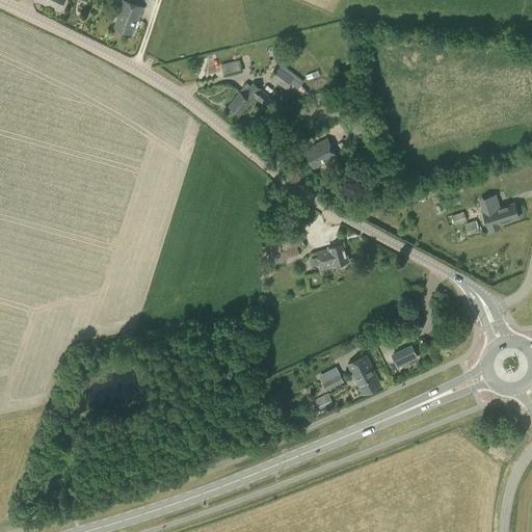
[(64,0),(35,0),(60,10),(64,0)]
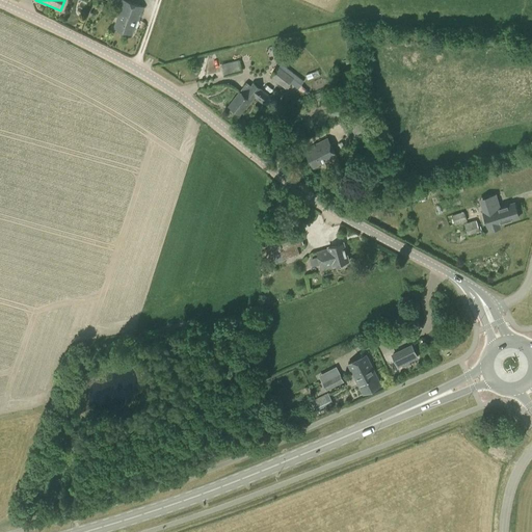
[(114,28),(132,34),(137,21),(139,21),(143,7),(123,0),(122,0),(117,12),(120,15),(114,28)]
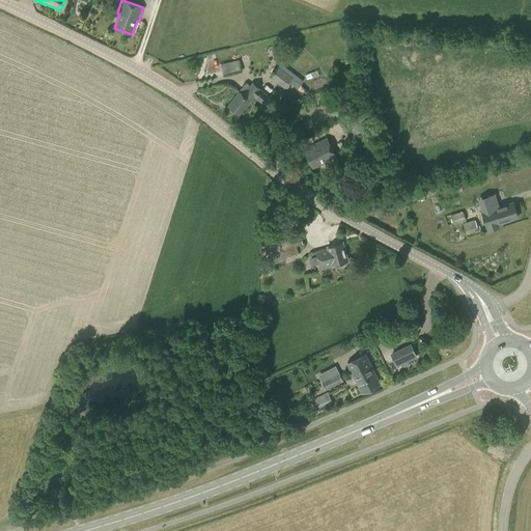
[(222,62),(224,74),(243,70),(240,58),(222,62)]
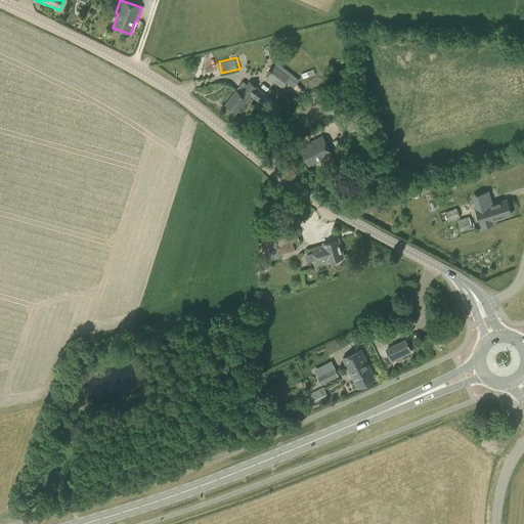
[(280,87),(291,74),(277,63),(266,76),(280,87)]
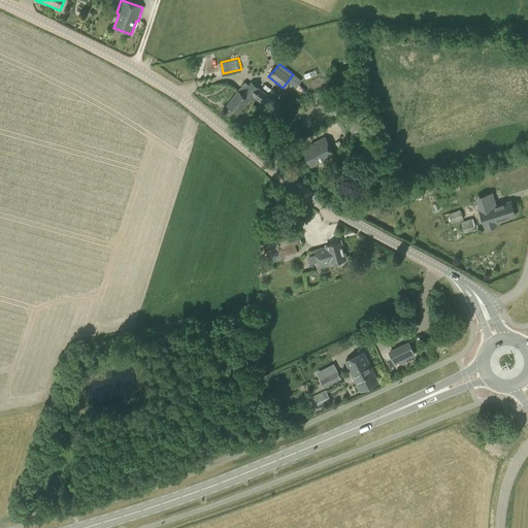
[(238,113),(250,100),(251,101),(253,97),(267,108),(277,94),(273,90),(268,96),(252,83),(250,85),(244,83),(237,91),(227,104),(238,113)]
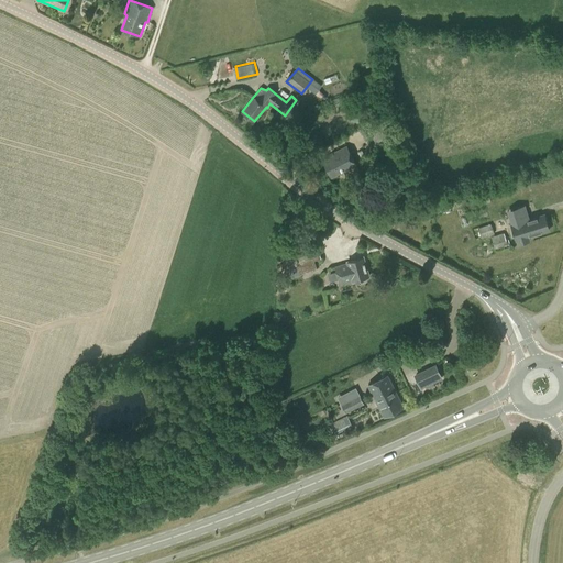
[(370,132),(376,144),(390,136),(385,124),(370,132)]
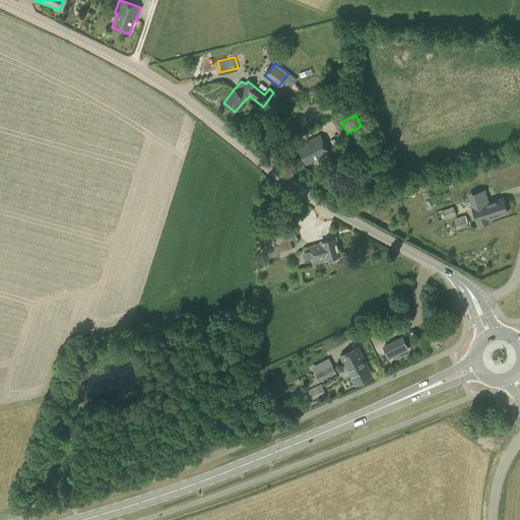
[(299,148),(307,164),(319,157),(322,166),(333,159),(329,152),(320,135),(311,140),(312,141),(299,148)]
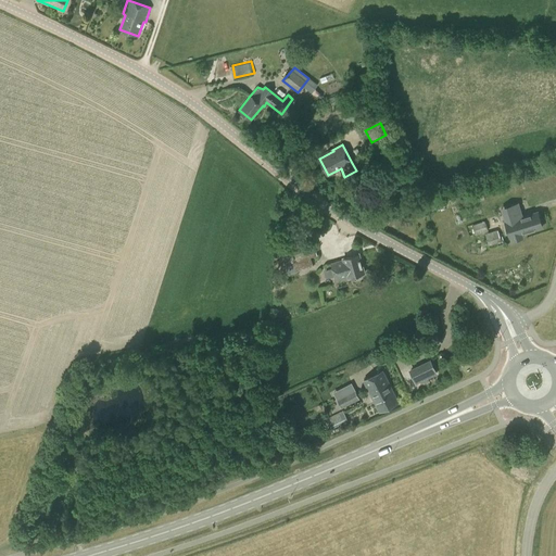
[(538,212),(521,217),(519,211),(504,216),(506,222),(505,222),(509,237),(510,237),(512,240),(522,237),(521,234),(527,231),(528,235),(533,232),(532,230),(542,227),(540,219),(541,218),(540,215),(539,214),(538,212)]
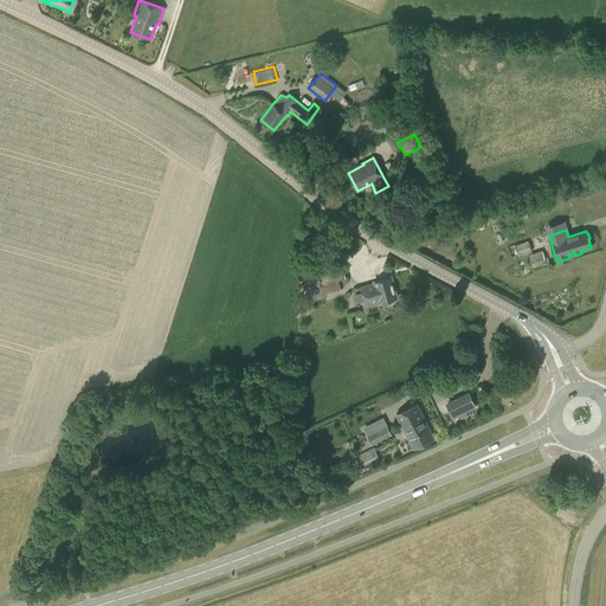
[(532,251),(528,242),(515,245),(519,256),(532,251)]
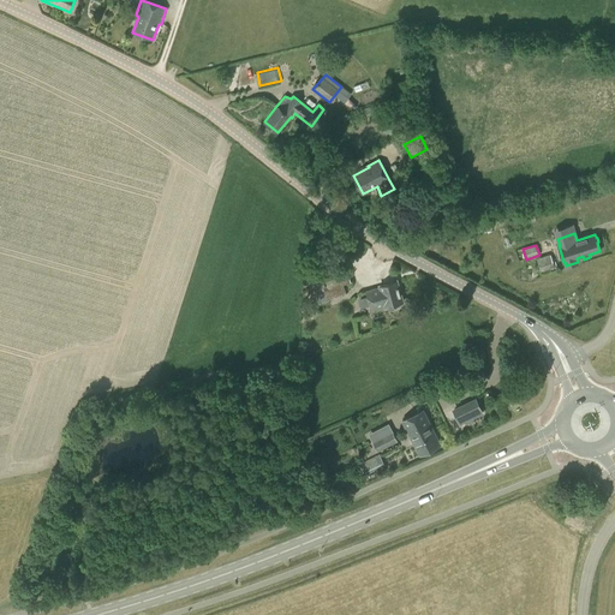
[(561,266),(556,252),(537,258),(541,272),(561,266)]
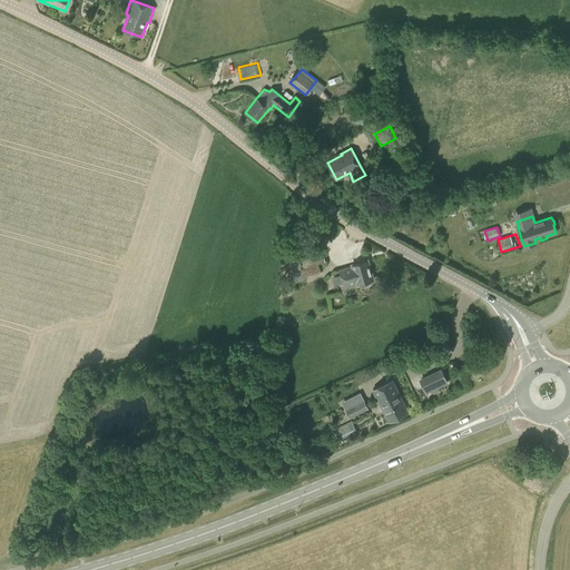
[(287,255),(293,272),(293,271),(295,279),(304,277),(304,278),(321,274),(318,264),(325,262),(321,245),(287,255)]
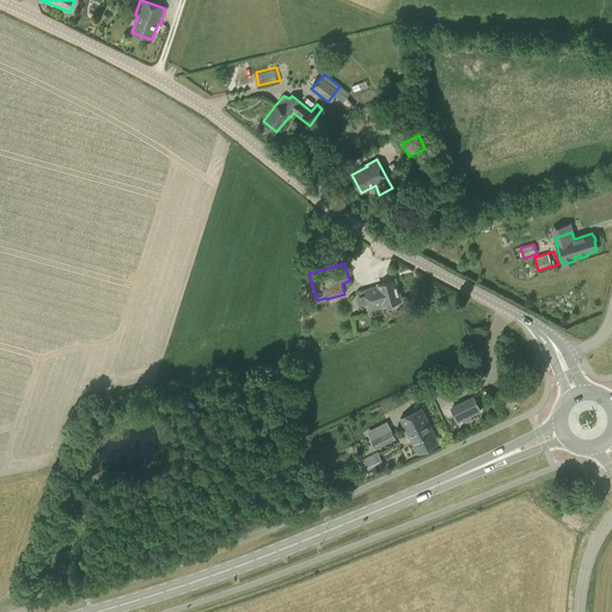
[(396,279),(378,285),(379,287),(365,291),(369,310),(384,305),(384,306),(402,301),(396,279)]
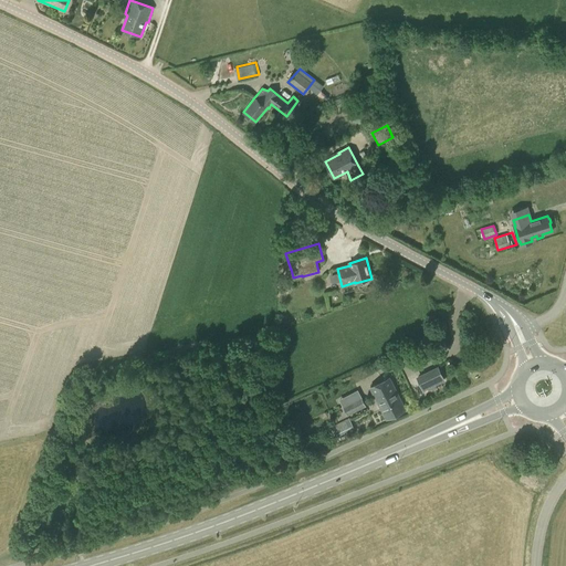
[(437,385),(444,380),(438,368),(430,371),(437,385)]
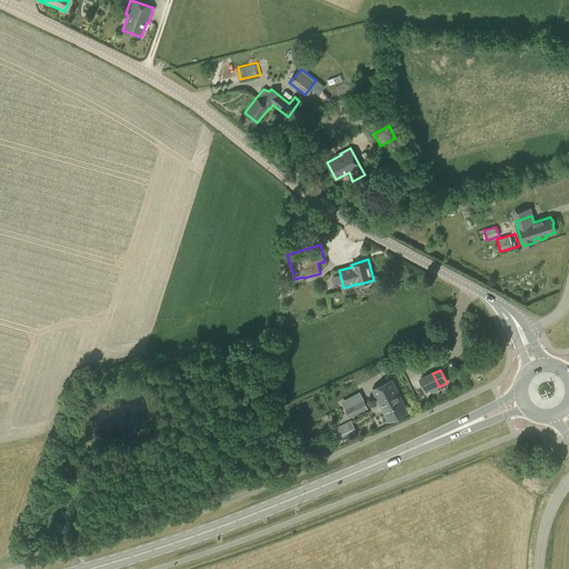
[(372,390),(388,421),(407,412),(391,380),(372,390)]
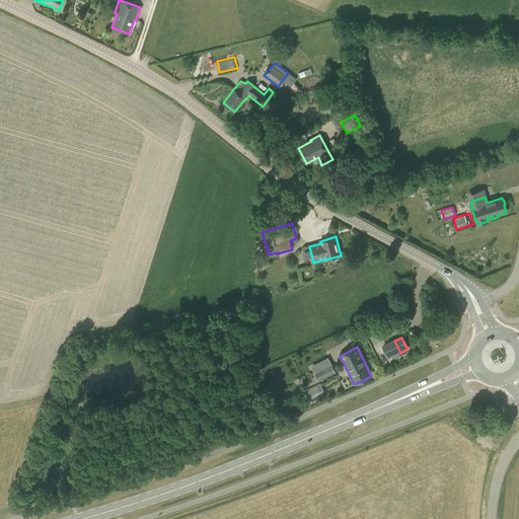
[(336,373),(330,364),(314,372),(318,381),(336,373)]
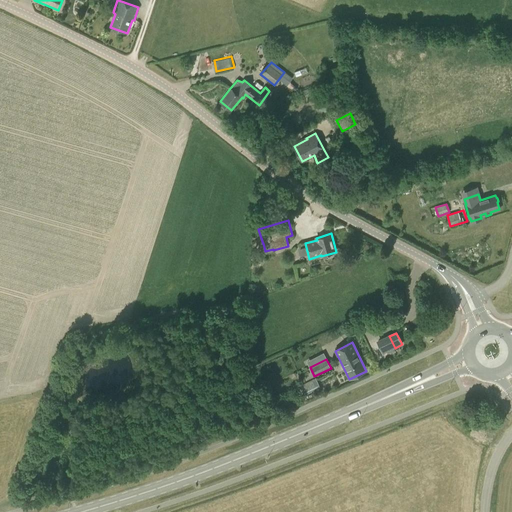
[(319,386),(315,379),(301,385),(304,393),(319,386)]
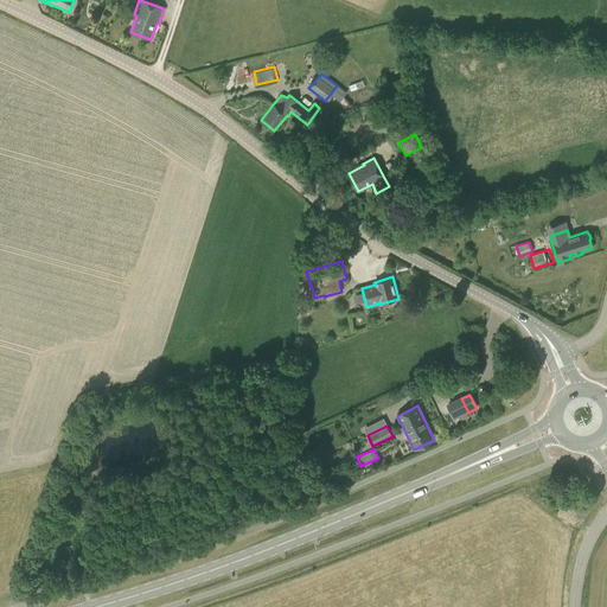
[(324,474),(319,462),(312,466),(318,477),(324,474)]
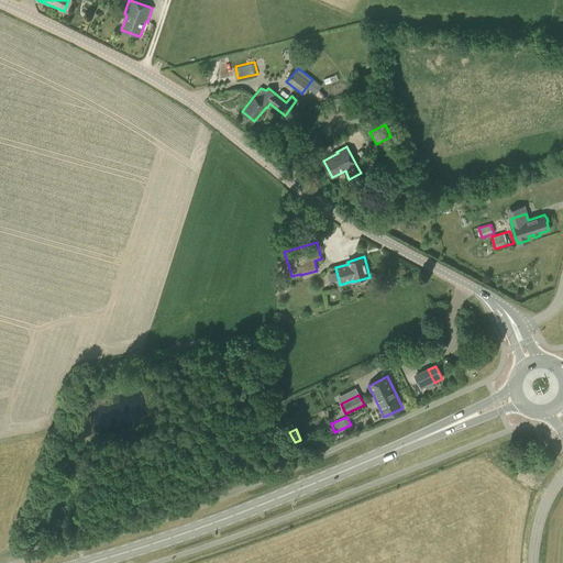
All buildings are outlined.
